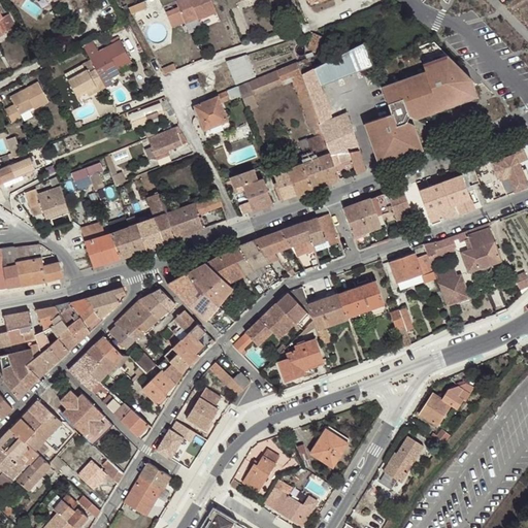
[(196,13),(198,20),(199,21),(217,12),(211,0),(176,0),(175,0),(178,7),(166,12),(173,28),(185,23),(183,20),(196,13)]
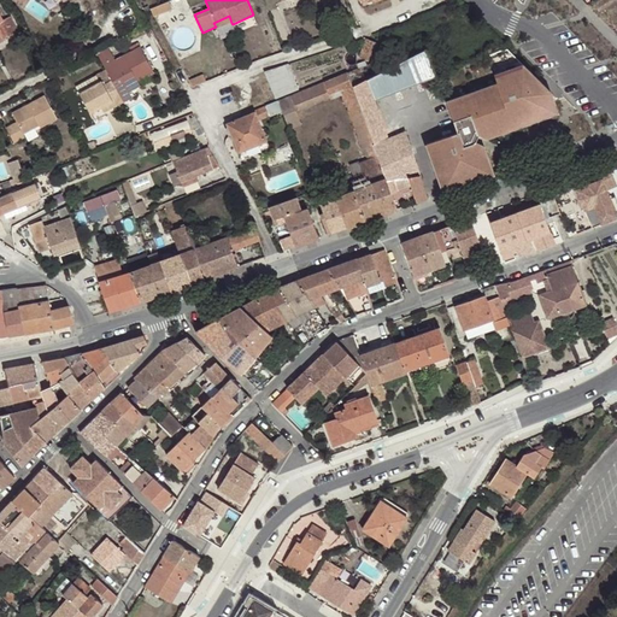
[(174,10),(170,3),(157,9),(160,15),(174,10)]
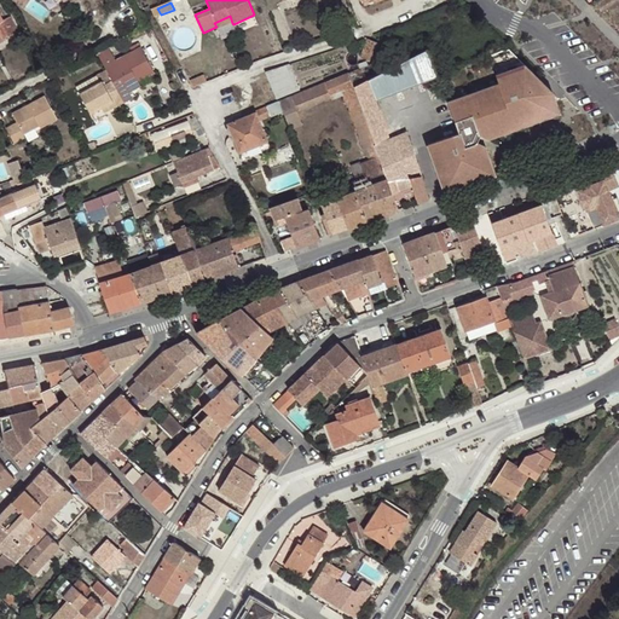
[(7,25),(4,19),(0,12),(0,41),(18,32),(13,23),(7,25)]
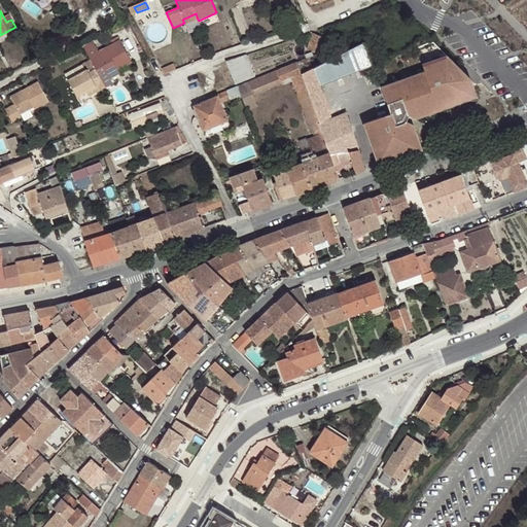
[(185,25),(198,20),(196,13),(182,20),(184,23),(185,25)]
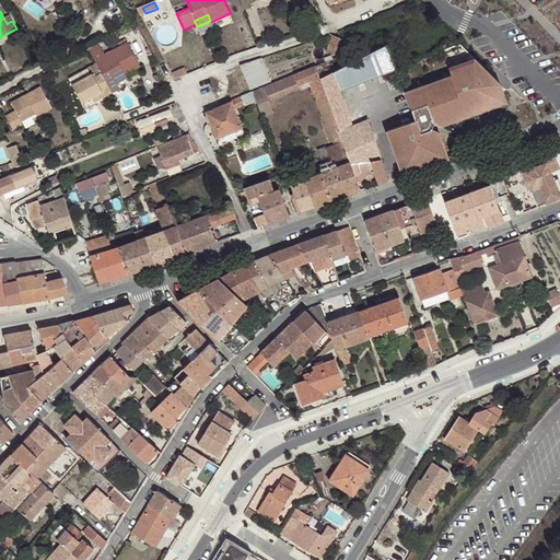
[(334,56),(338,54),(345,41),(333,35),(326,53),(334,56)]
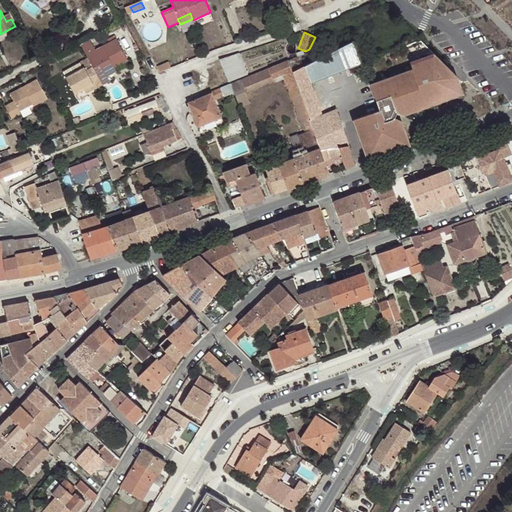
[(92,53),(87,55),(93,67),(102,85),(110,81),(108,77),(107,78),(102,69),(112,63),(115,67),(128,60),(117,39),(92,53)]
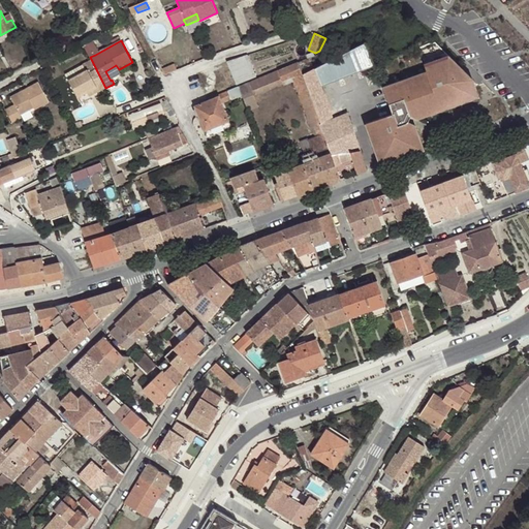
[(362,71),(374,66),(365,42),(303,74),(329,147),(329,148),(332,154),(332,156),(338,155),(350,153),(361,151),(348,113),(333,119),(321,87),(362,71)]
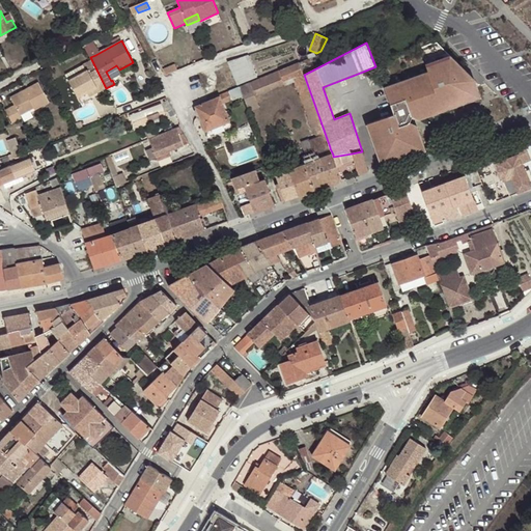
[(88,44),(84,46),(90,57),(95,55),(88,44)]
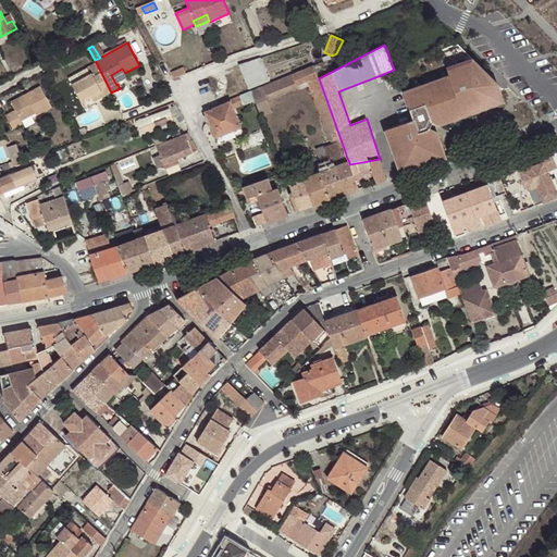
[(263,56),(242,63),(250,87),(272,79),(263,56)]
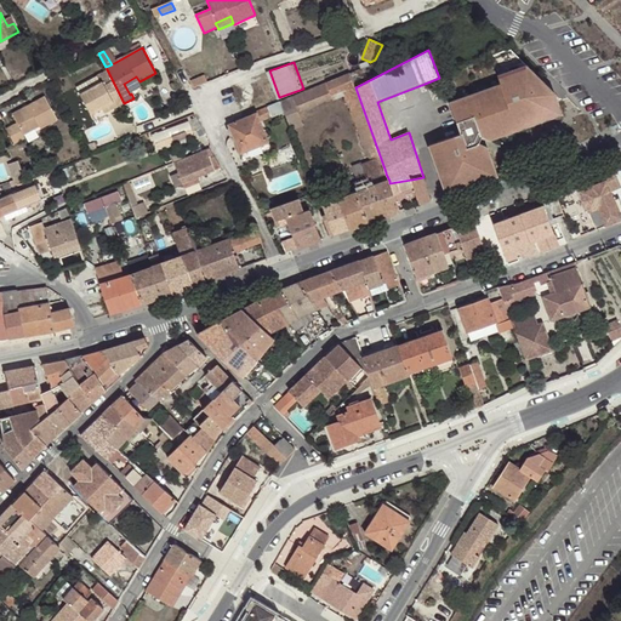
[(541,79),(525,63),(497,74),(501,83),(459,100),(454,112),(460,129),(462,135),(439,143),(434,155),(445,187),(456,192),(466,188),(466,187),(480,181),(482,183),(491,180),(496,167),(488,147),(478,144),(480,136),(490,140),(499,136),(497,131),(507,127),(508,132),(524,126),(523,121),(533,118),(534,121),(553,114),(558,103),(553,91),(536,98),(531,84),(541,79)]
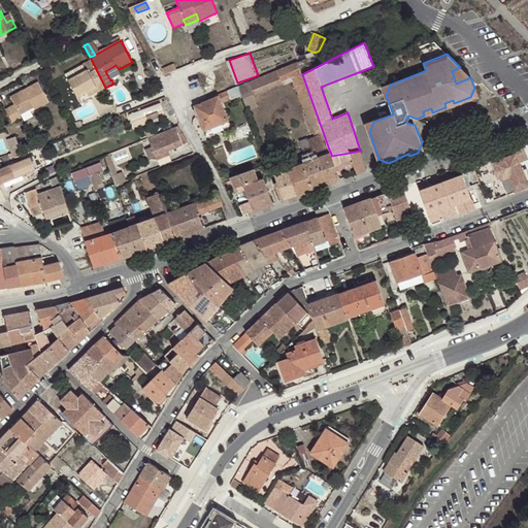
[(302,74),(298,62),(238,87),(243,100),(254,95),(283,84),(284,86),(294,81),(314,137),(307,140),(306,138),(299,141),(304,154),(311,152),(311,153),(315,153),(328,147),(328,146),(302,74)]
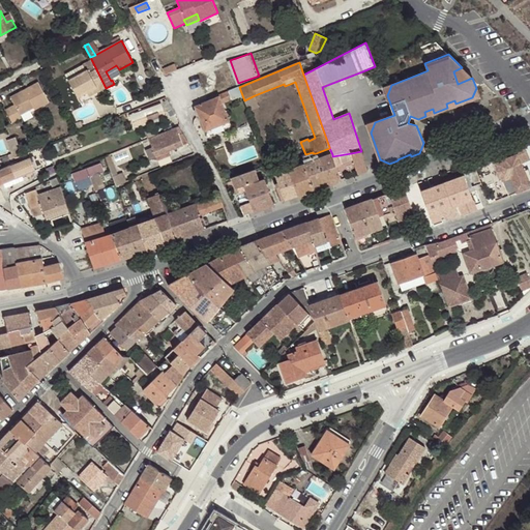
[(106,88),(96,69),(90,72),(88,69),(86,70),(83,64),(65,75),(78,98),(87,93),(97,88),(99,91),(106,88)]
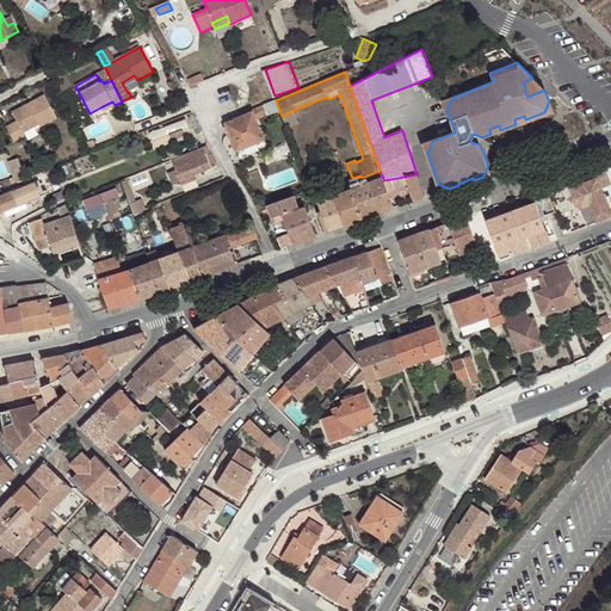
[(140,86),(137,80),(134,75),(122,82),(128,93),(129,92),(140,86)]
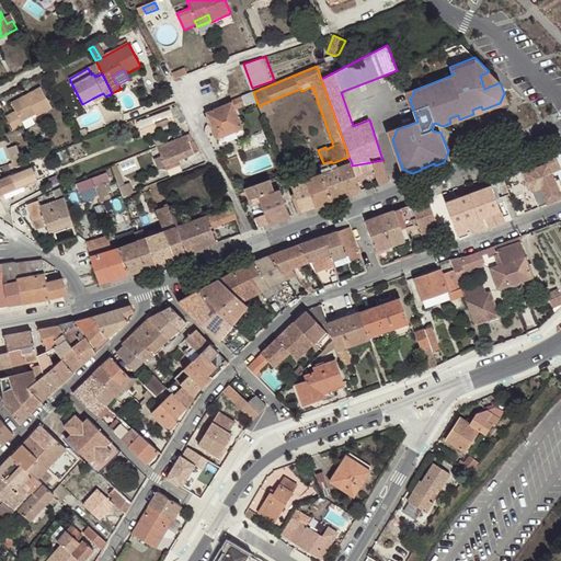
[(484,89),(500,82),(495,78),(489,71),(480,76),(484,89)]
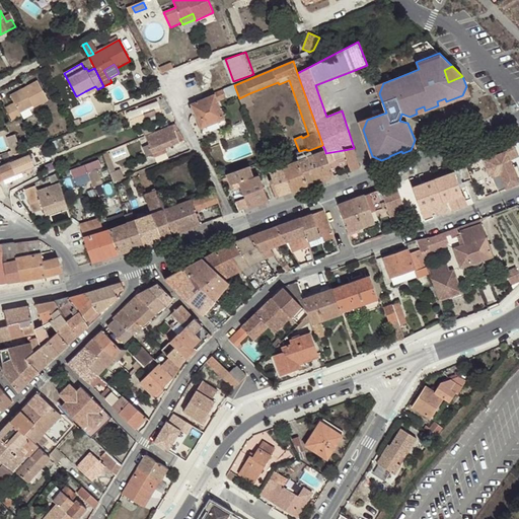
[(49,100),(38,80),(10,94),(14,102),(5,106),(12,121),(21,116),(19,113),(33,106),(33,108),(49,100)]
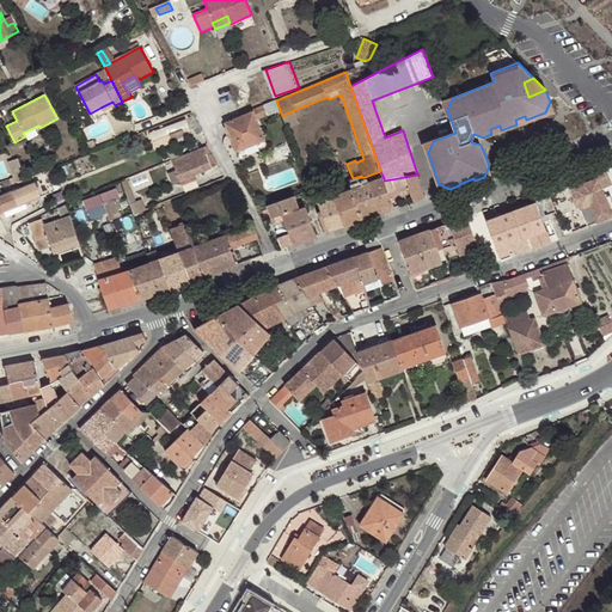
[(112,102),(101,108),(103,112),(115,105),(112,102)]
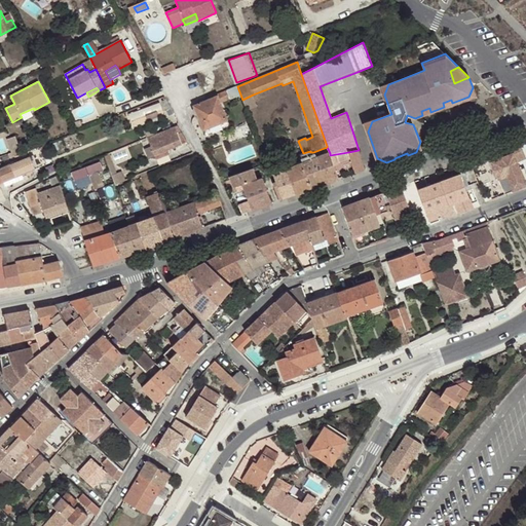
[(227,90),(217,95),(218,96),(193,106),(203,129),(211,127),(221,122),(228,120),(220,103),(230,99),(227,90)]
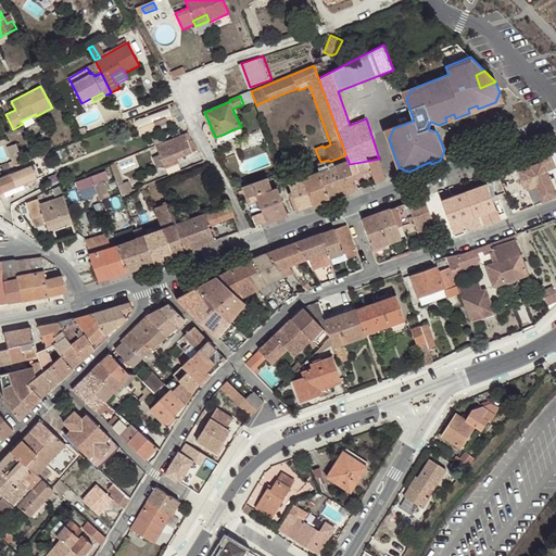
[(267,100),(256,105),(262,117),(273,112),(267,100)]
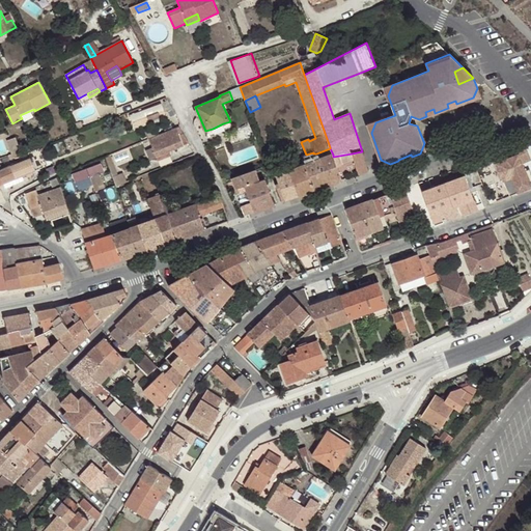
[(166,116),(162,104),(130,115),(133,123),(134,122),(136,128),(166,116)]
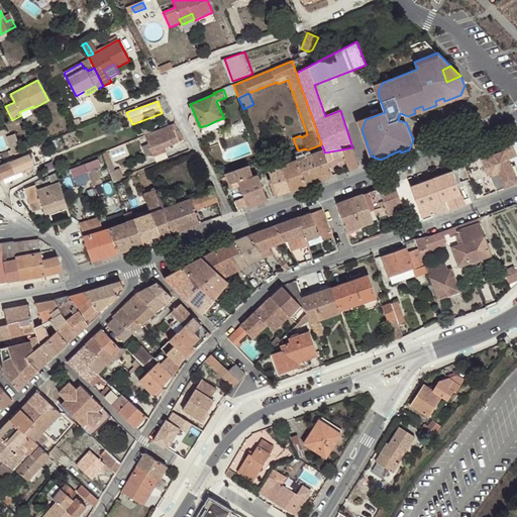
[(406,122),(408,116),(400,113),(398,120),(406,122)]
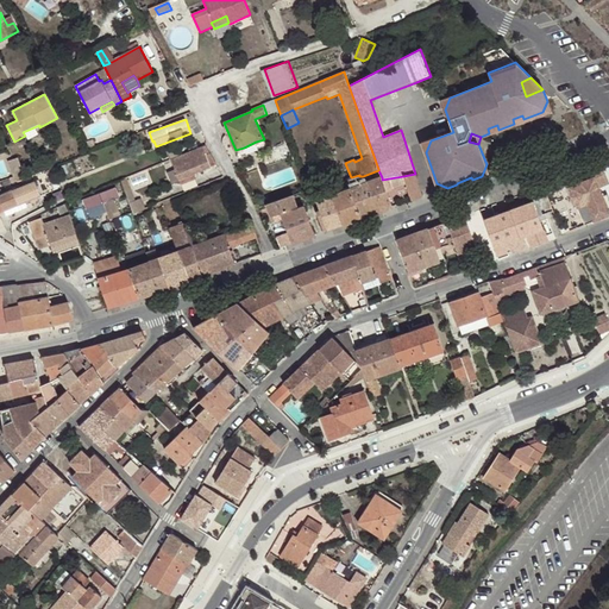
[(256,142),(244,148),(246,155),(259,150),(256,142)]
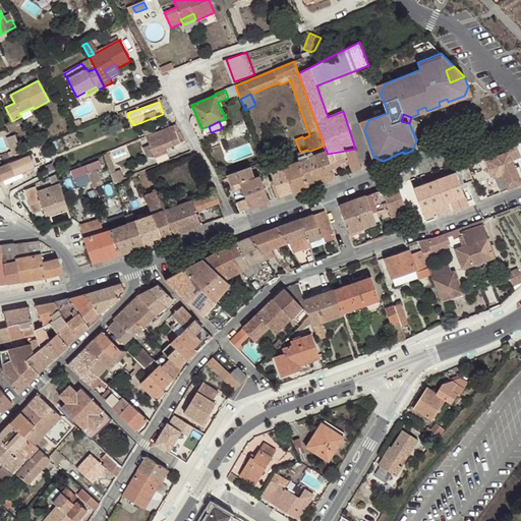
[(176,132),(172,124),(147,135),(150,145),(143,148),(147,157),(154,154),(167,149),(185,140),(180,131),(176,132)]
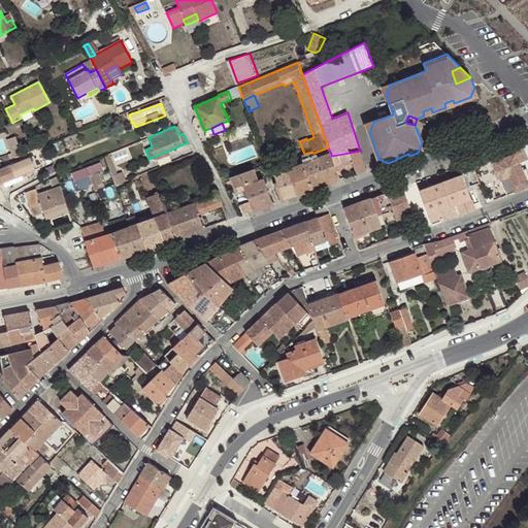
[(13,157),(22,154),(15,136),(7,139),(12,153),(13,157)]
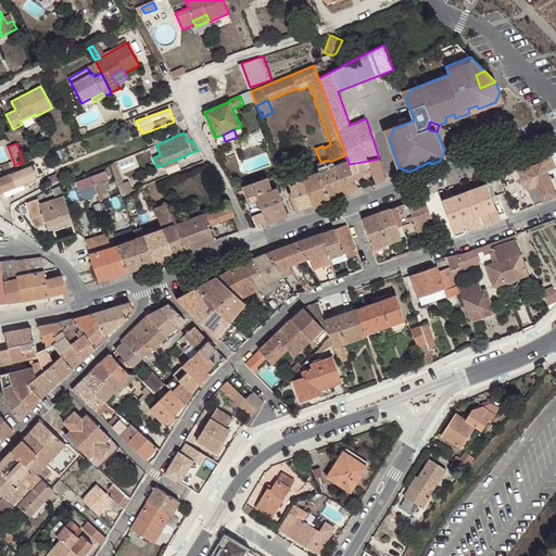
[(555,167),(551,154),(541,158),(542,162),(528,168),(527,166),(518,171),(533,206),(555,197),(555,194),(546,172),(555,167)]
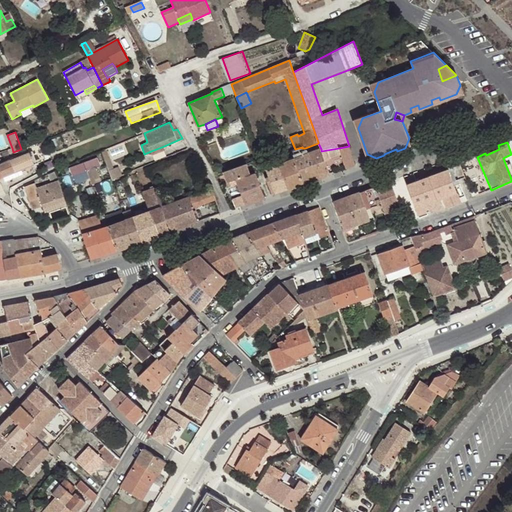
[(164,146),(151,151),(152,155),(165,149),(164,146)]
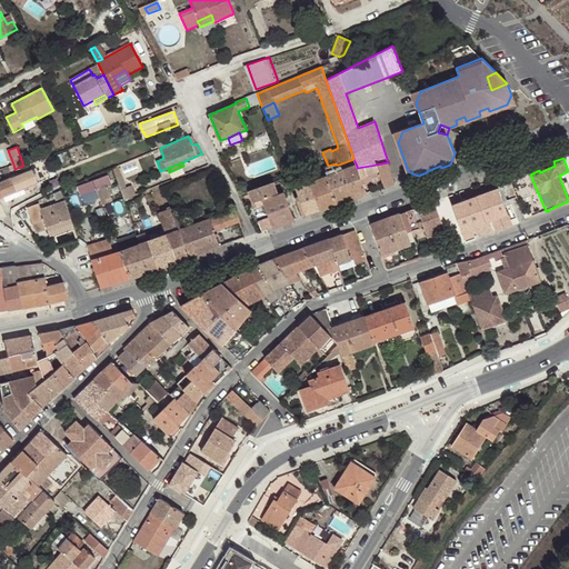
[(396,183),(388,162),(377,165),(379,171),(385,188),(396,183)]
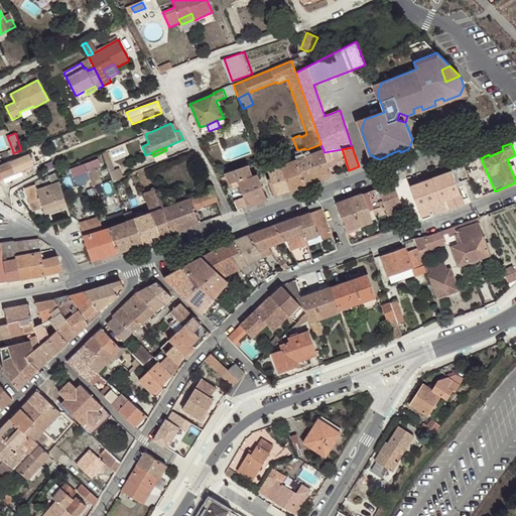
[(338,156),(344,155),(342,149),(324,152),(327,159),(332,157),(338,156)]
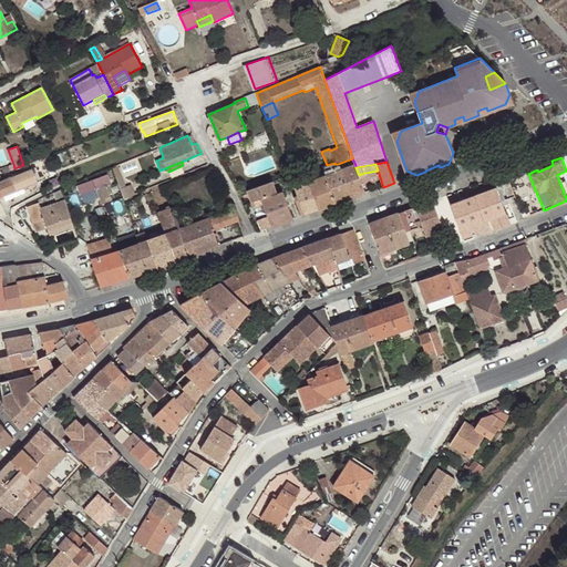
[(113,167),(112,167),(115,176),(121,175),(117,165),(113,167)]
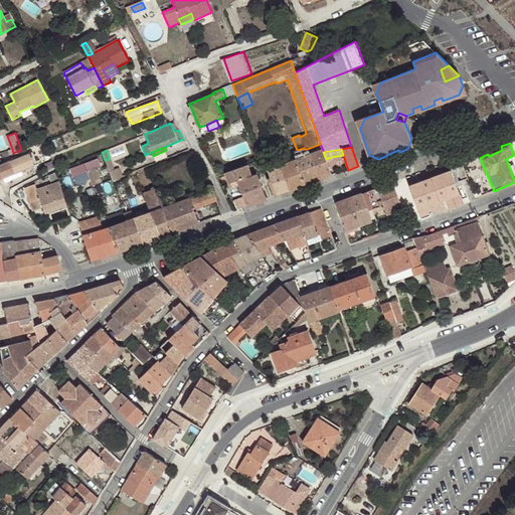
[(323,150),(309,155),(319,180),(333,176),(326,159),(323,152),(323,150)]
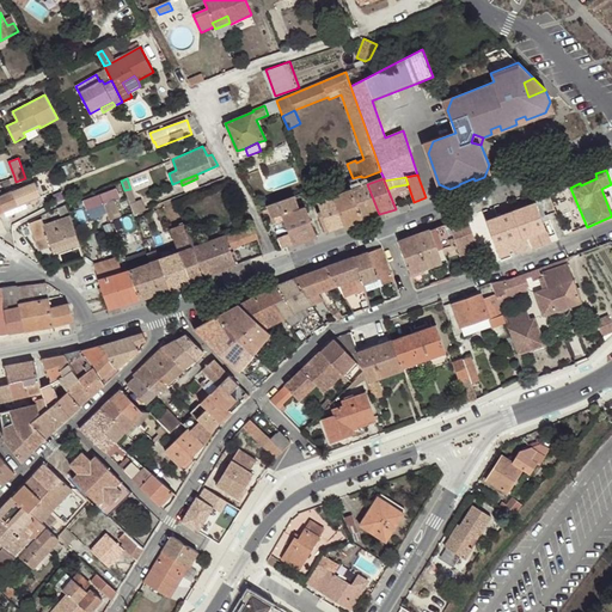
[(0,213),(4,212),(14,207),(19,206),(26,202),(41,196),(35,182),(13,191),(13,190),(4,195),(1,190),(0,190),(0,213)]
